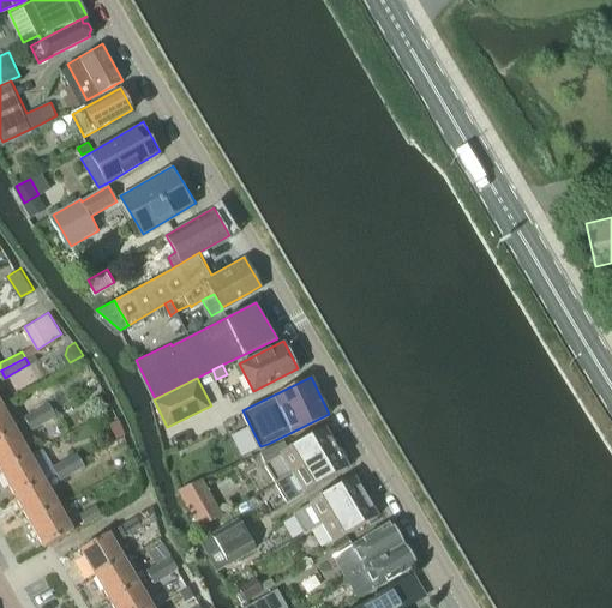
[(25,414),(30,421),(54,407),(51,399),(25,414)]
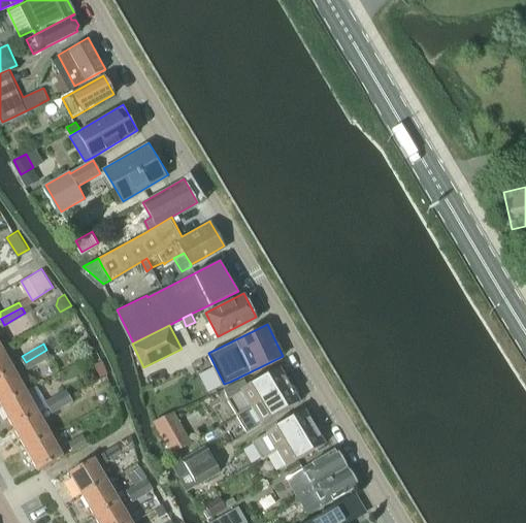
[(0,376),(14,368),(2,347),(0,347),(0,376)]
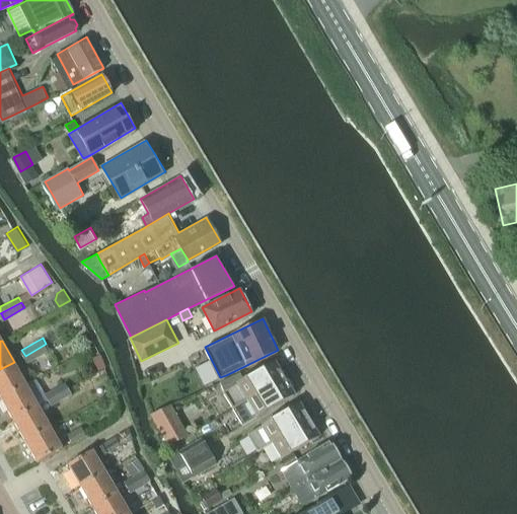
[(46,344),(25,356),(28,361),(49,350),(46,344)]
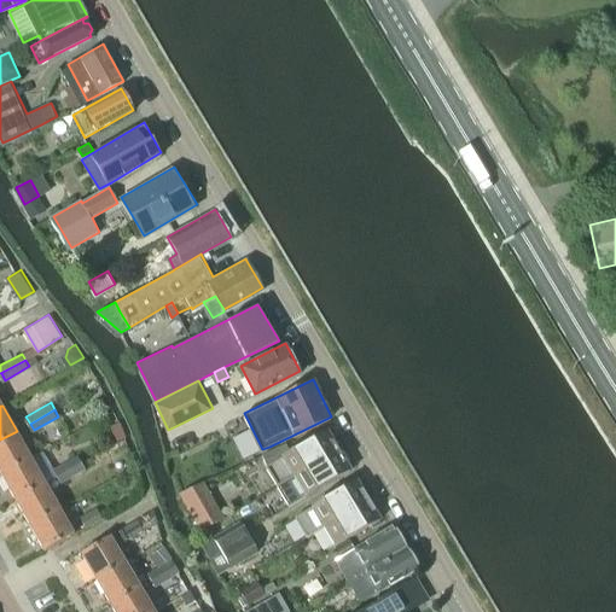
[(278,485),(295,476),(341,449),(329,429),(292,450),(286,442),(263,453),(268,465),(267,466),(278,485)]
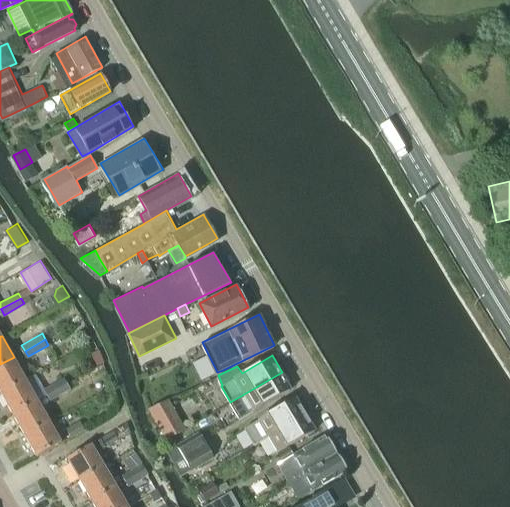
[(0,388),(2,391),(26,378),(14,357),(0,364),(0,388)]
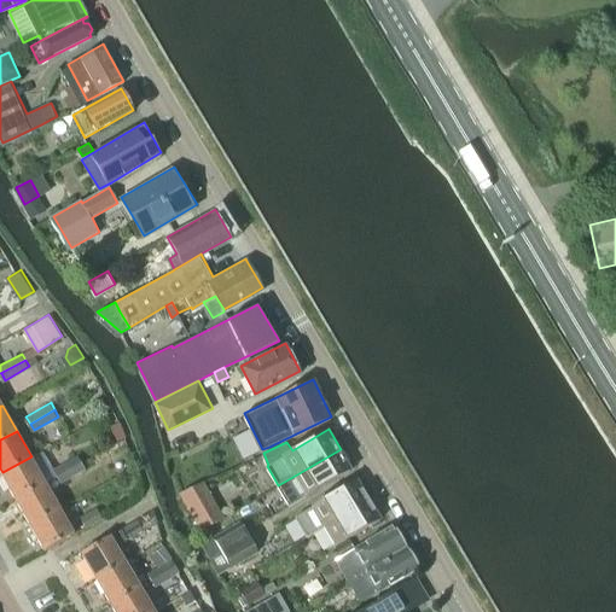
[(295,476),(278,485),(290,505),(307,495),(352,468),(341,449),(295,476)]
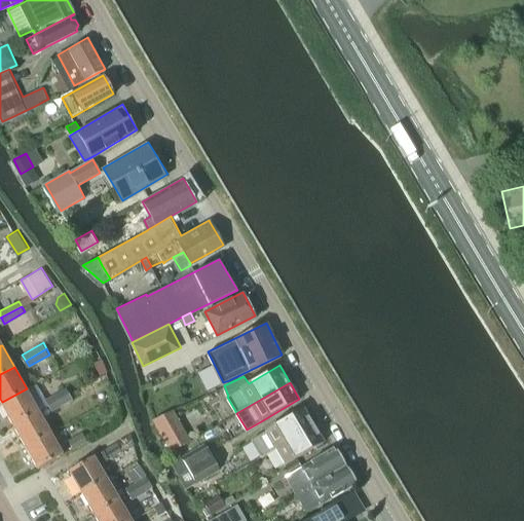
[(46,398),(50,403),(70,392),(67,385),(46,398)]
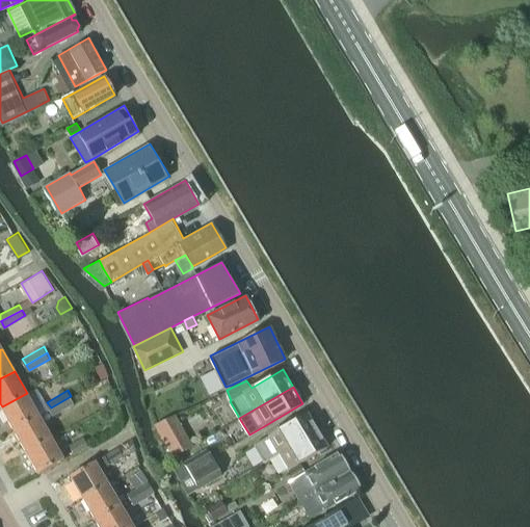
[(15,428),(38,415),(27,393),(2,406),(15,428)]
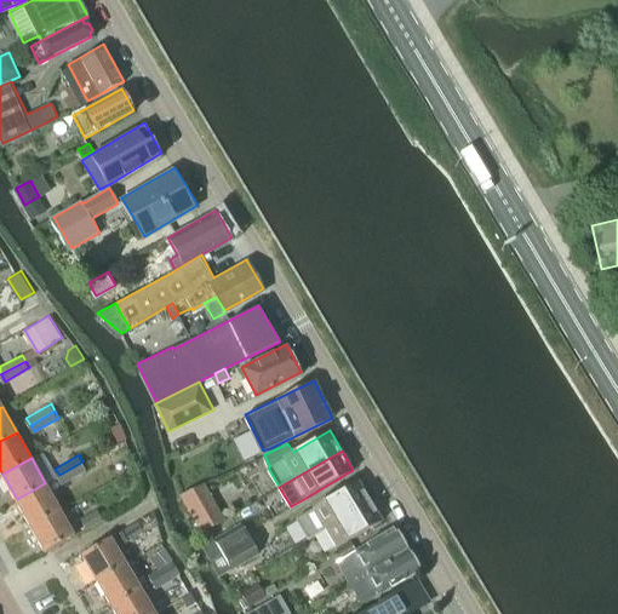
[(83,462),(59,475),(63,482),(87,468),(83,462)]
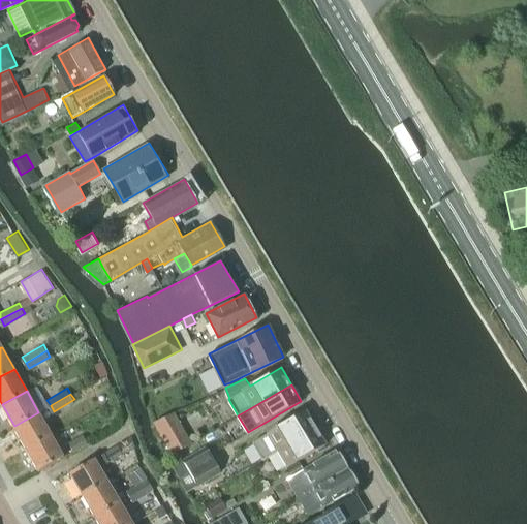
[(268,432),(253,441),(264,458),(278,450),(316,427),(306,409),(268,432)]
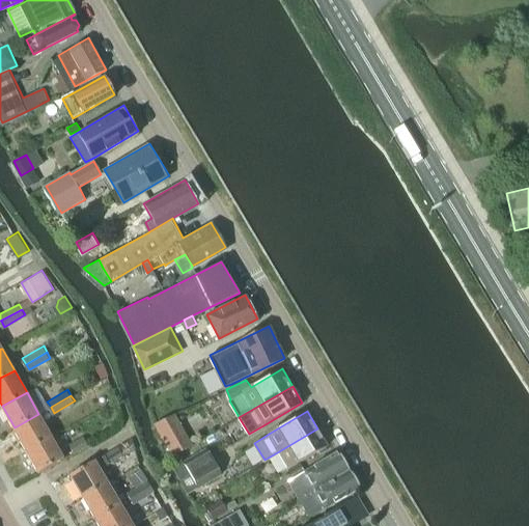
[(165,439),(184,428),(174,413),(156,422),(165,439)]
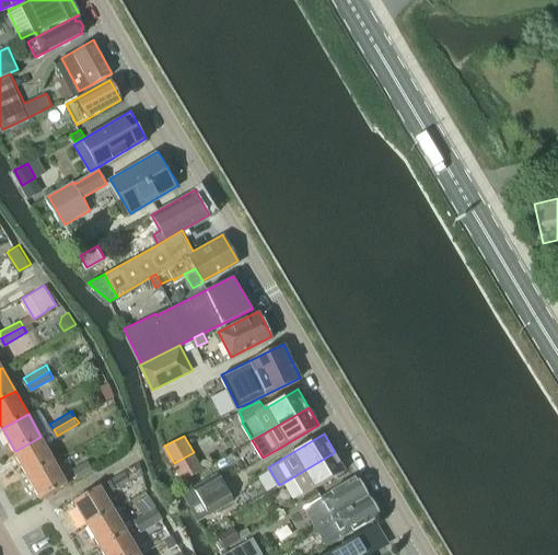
[(28,474),(54,460),(41,437),(15,451),(28,474)]
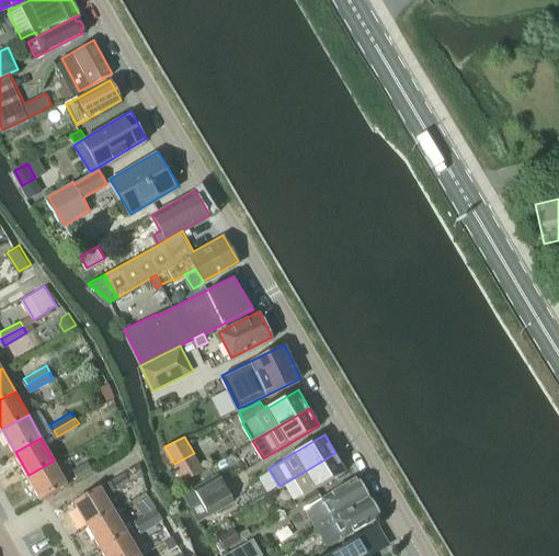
[(335,453),(295,477),(305,495),(345,471),(335,453)]
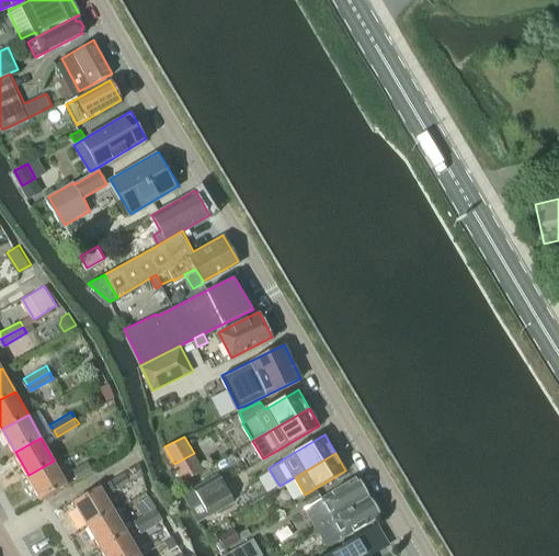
[(89,458),(73,467),(79,476),(93,468),(89,458)]
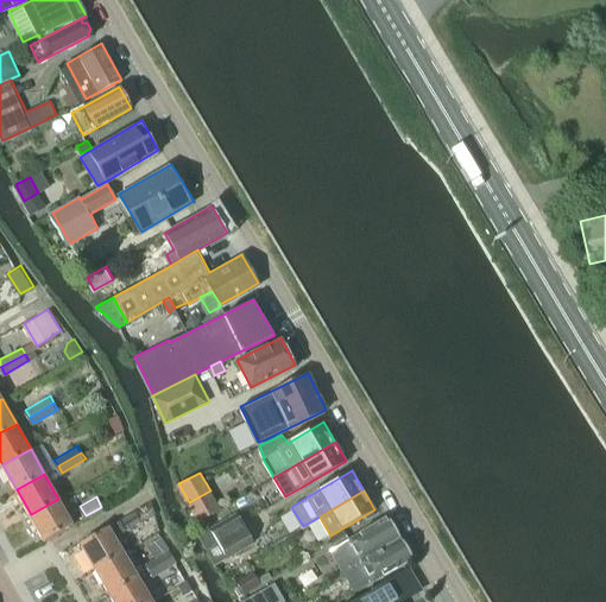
[(45,539),(73,524),(58,499),(31,514),(45,539)]
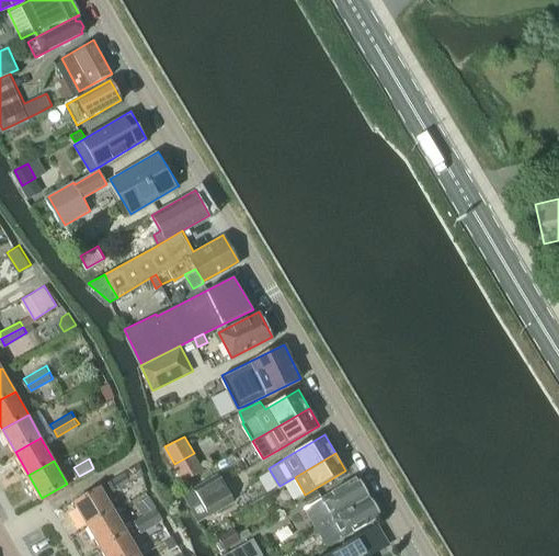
[(139,462),(126,471),(130,479),(144,473),(139,462)]
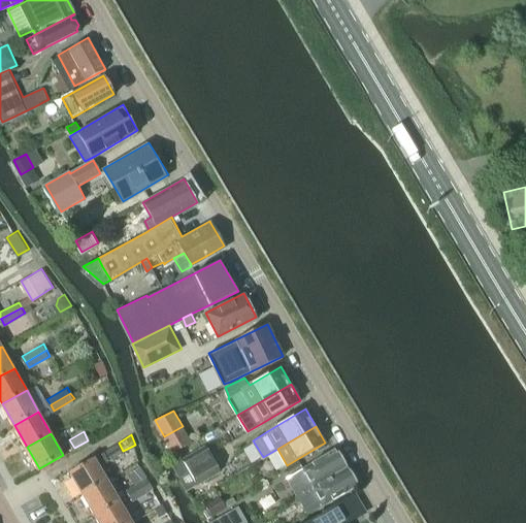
[(96,454),(69,470),(83,493),(107,479),(99,465),(123,451),(118,442),(104,450),(96,455),(96,454)]
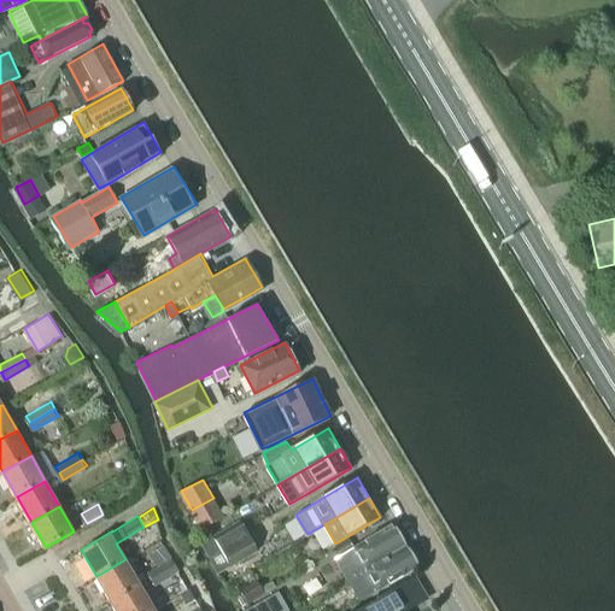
[(223,551),(250,535),(241,518),(215,535),(223,551)]
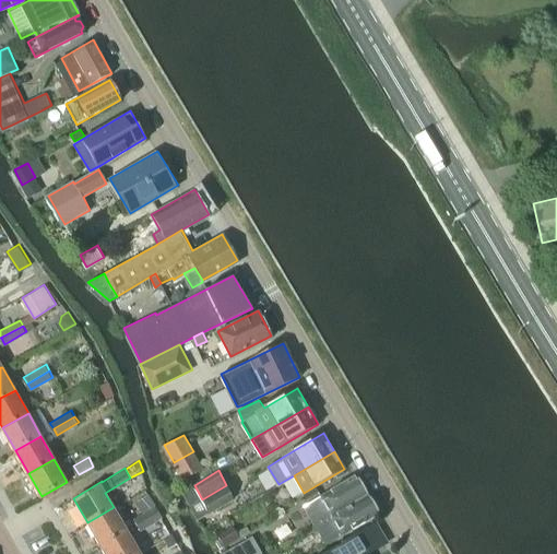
[(317,523),(368,492),(357,473),(305,504),(317,523)]
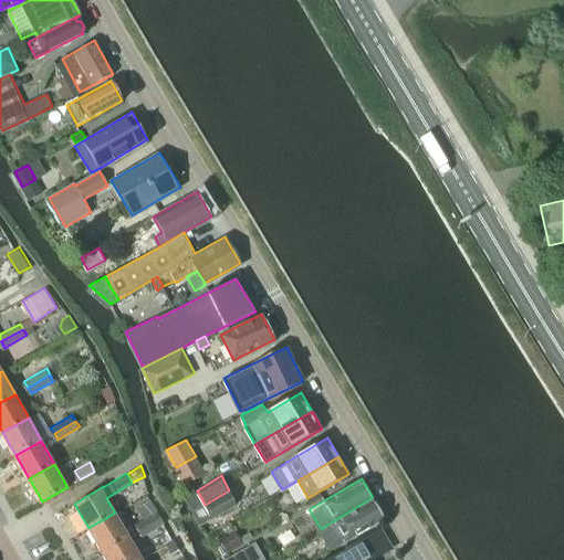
[(197,490),(185,498),(192,511),(205,505),(197,490)]
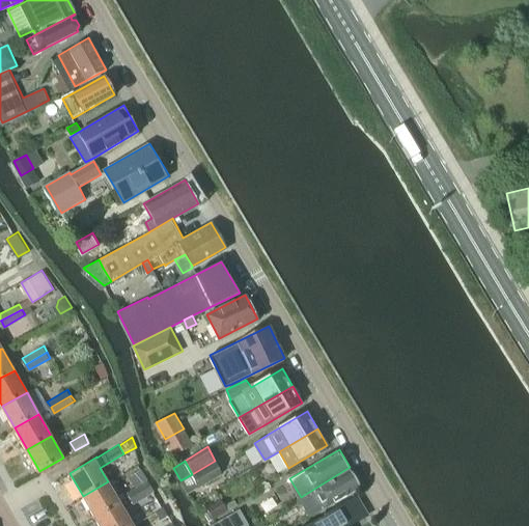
[(215,461),(192,474),(199,486),(222,472),(215,461)]
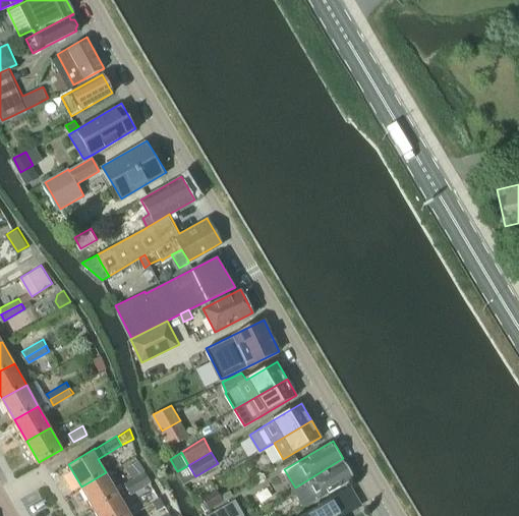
[(128,486),(150,474),(139,458),(127,465),(134,475),(124,480),(128,486)]
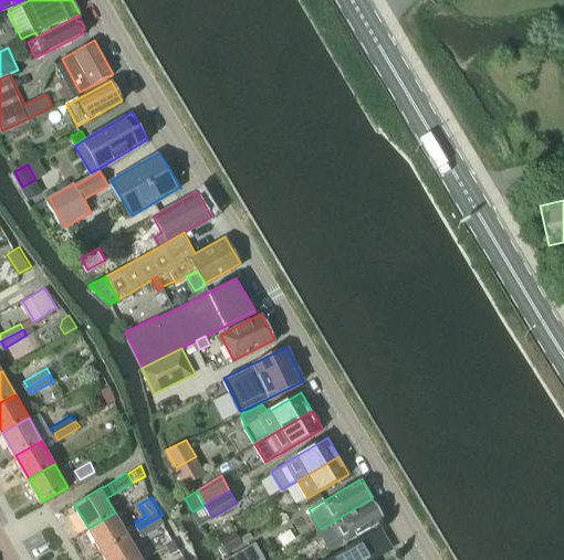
[(373,497),(321,529),(332,548),(385,517),(373,497)]
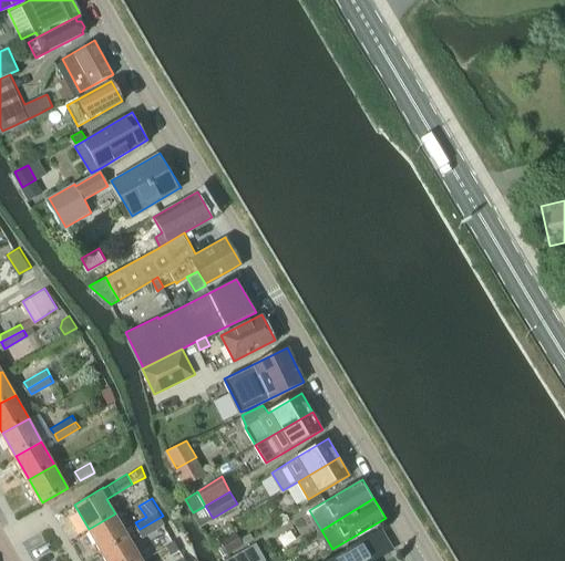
[(102,551),(129,536),(115,513),(89,529),(102,551)]
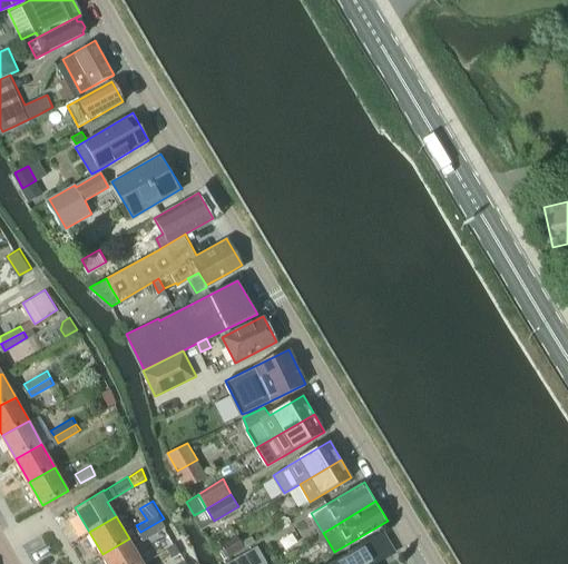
[(164,518),(140,532),(144,538),(167,525),(164,518)]
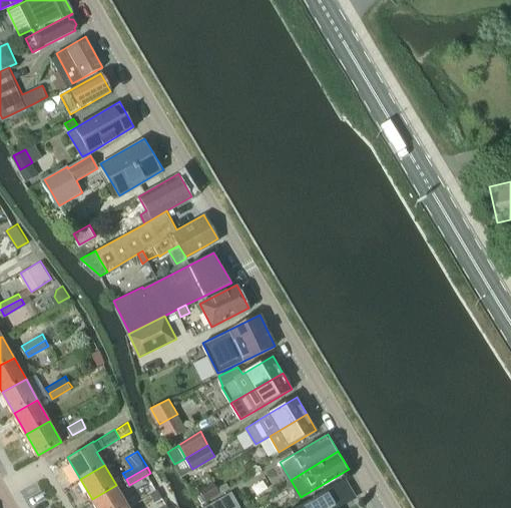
[(319,497),(299,507),(336,507),(356,496),(346,478),(317,495),(319,497)]
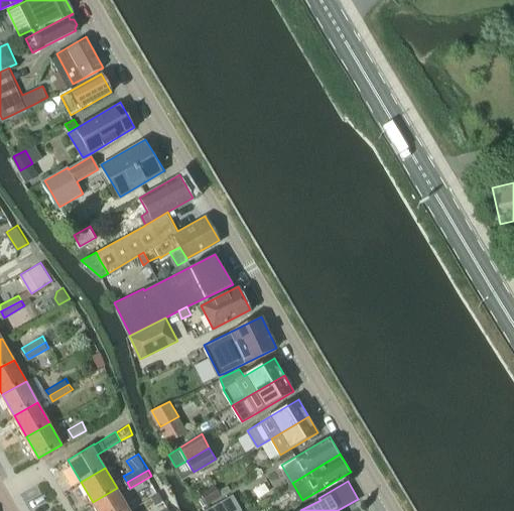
[(208,502),(221,494),(214,483),(201,491),(208,502)]
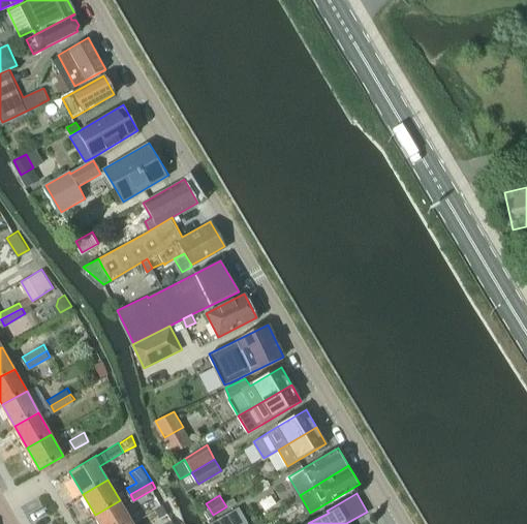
[(100,523),(128,523),(132,522),(120,500),(95,515),(100,523)]
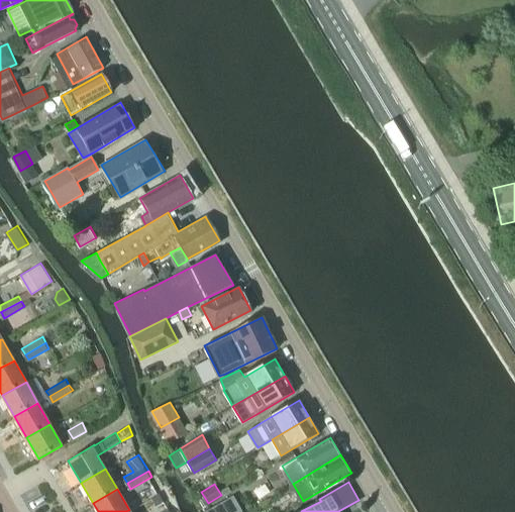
[(221,503),(205,511),(238,511),(243,509),(235,494),(221,503)]
